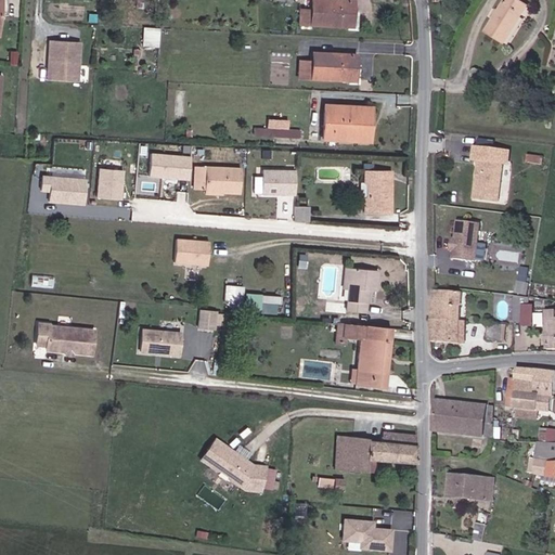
[(300,10),(299,24),(356,27),(357,11),(353,11),(353,0),(346,0),(311,0),(311,10),(300,10)]
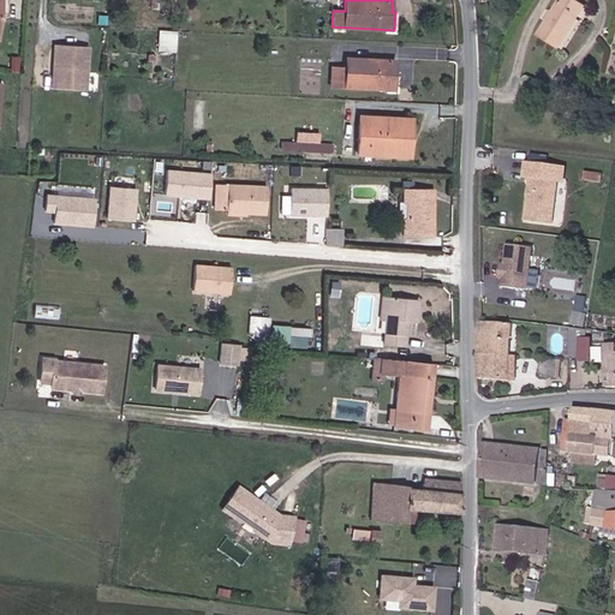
[(561,0),(554,13),(548,22),(539,35),(560,47),(585,9),(571,0),(561,0)]
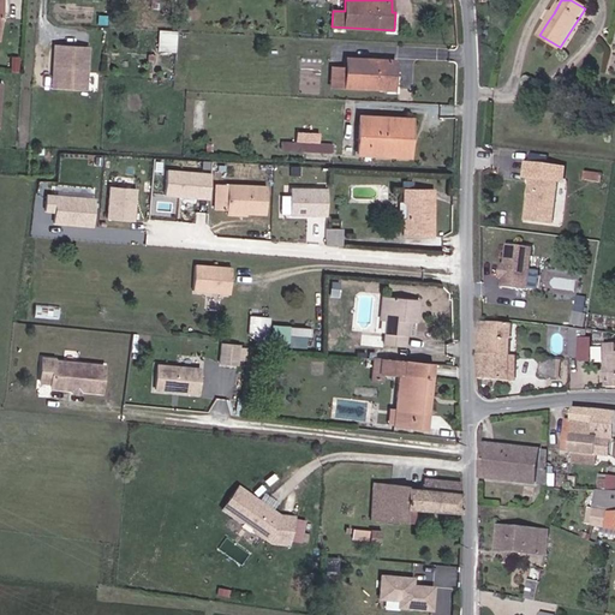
[(175,51),(177,30),(161,29),(160,49),(175,51)]
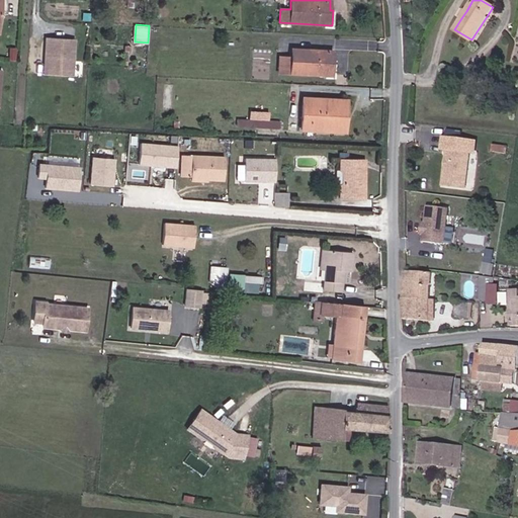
[(48,74),(54,74),(55,64),(56,37),(47,36),(46,57),(48,57),(48,74)]
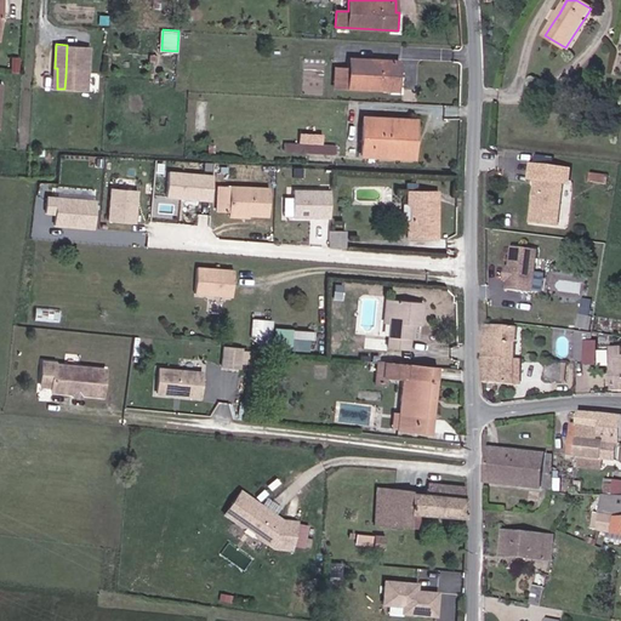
[(66,77),(64,89),(84,90),(85,69),(87,69),(89,46),(67,45),(66,77)]
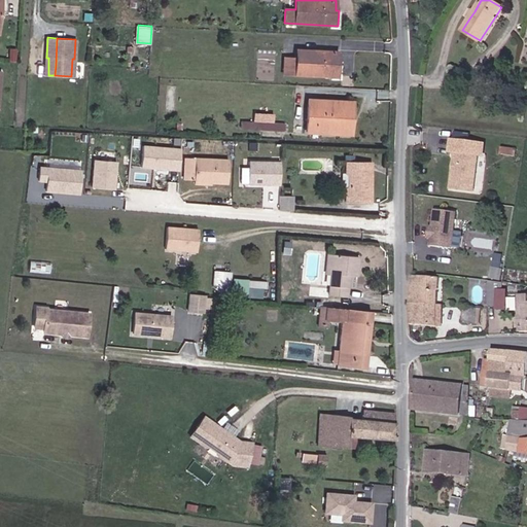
[(8,62),(15,62),(16,48),(9,48),(8,62)]
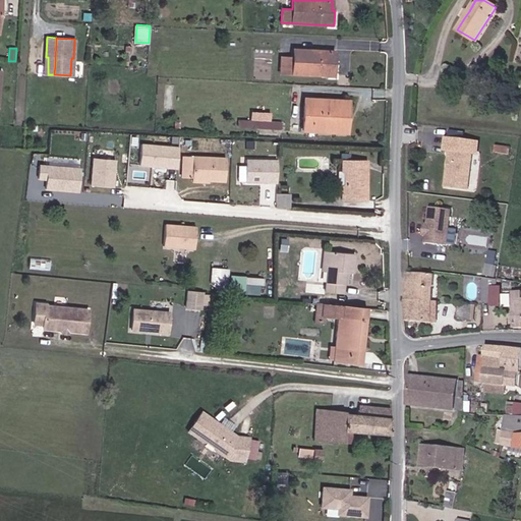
[(331,61),(334,61),(334,51),(293,49),(294,58),(280,58),(279,73),(330,75),(331,61)]
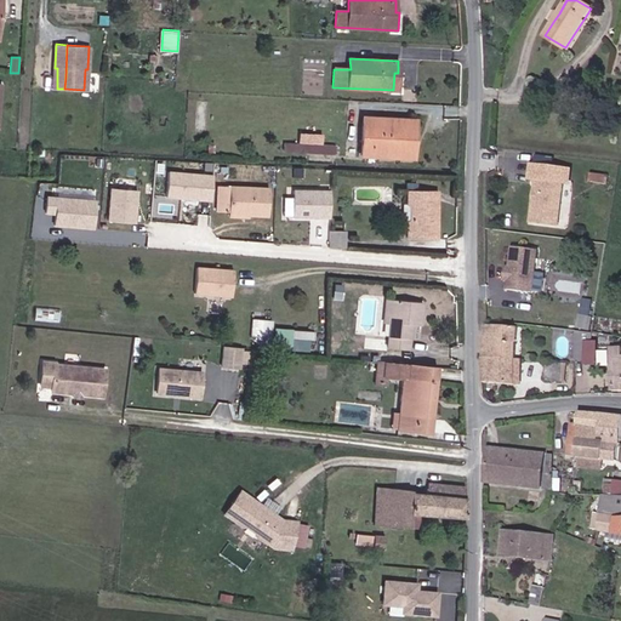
[(363,118),(360,155),(412,158),(415,120),(363,118)]
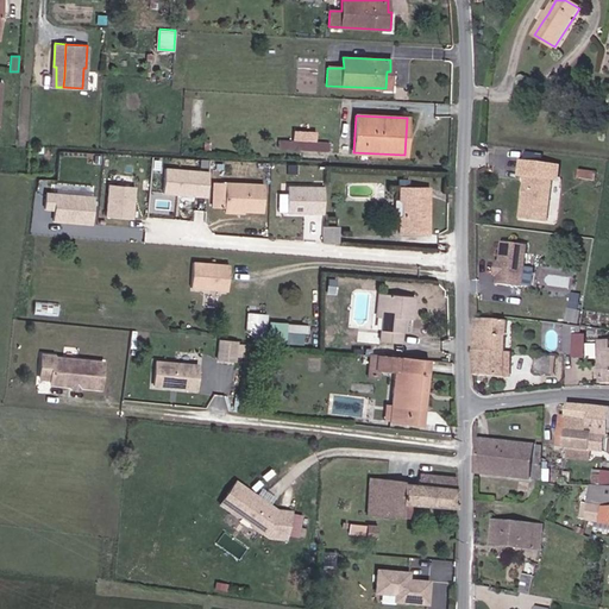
[(330,143),(290,140),(290,149),(330,151),(330,143)]
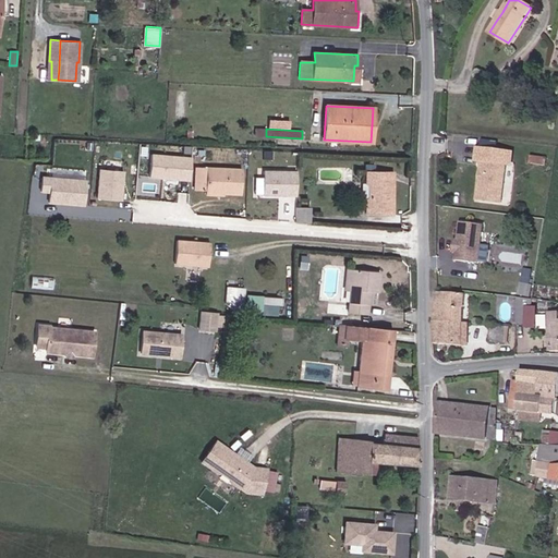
[(481,199),(504,203),(508,164),(499,162),(500,150),(481,148),(480,161),(485,161),(481,199)]
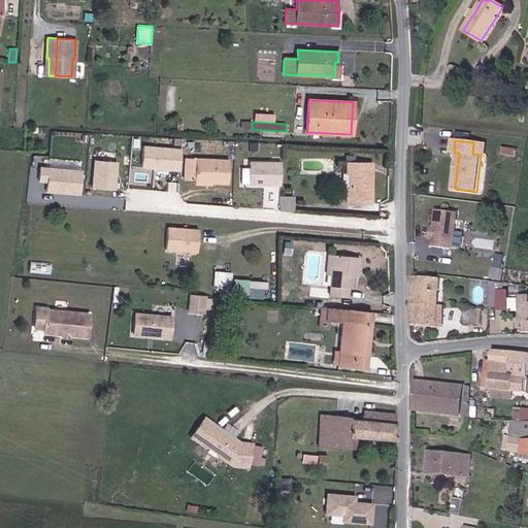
[(473,142),(472,154),(481,155),(486,156),(487,143),(473,142)]
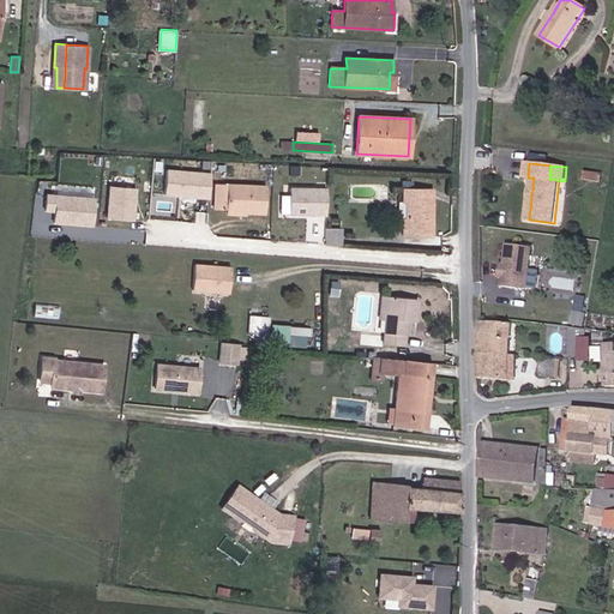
[(211,173),(169,169),(167,197),(210,199),(211,173)]
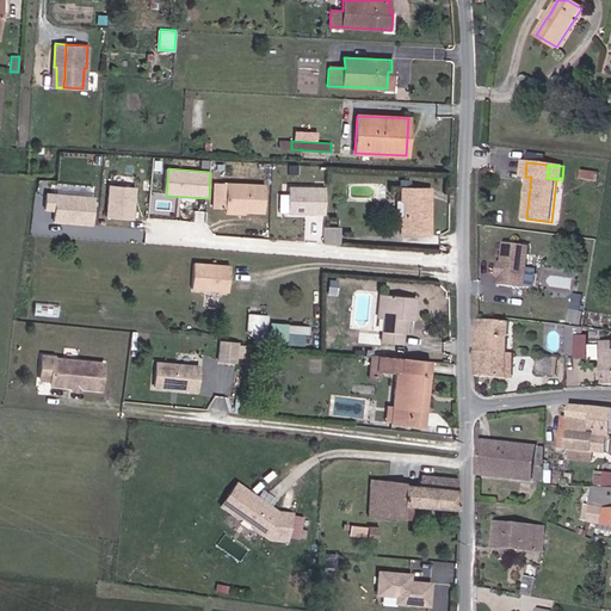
[(224,208),(226,183),(214,181),(213,207),(224,208)]
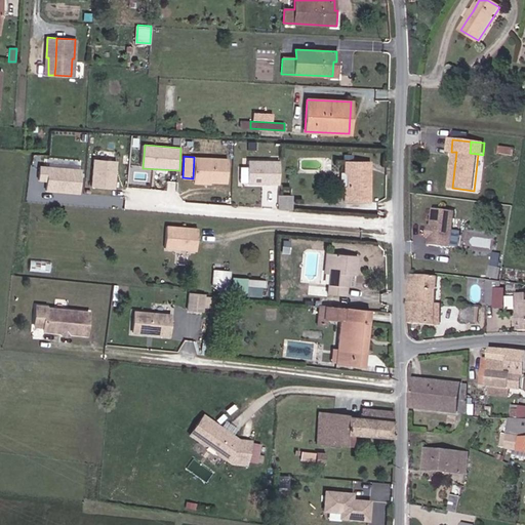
[(228,158),(194,157),(193,178),(209,179),(209,182),(226,182),(228,158)]
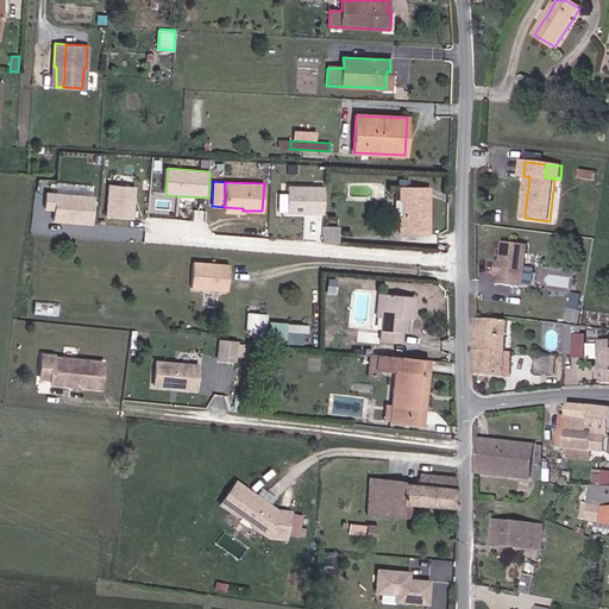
[(429,220),(429,201),(429,186),(400,186),(401,200),(405,205),(405,217),(400,221),(400,234),(429,233),(429,220)]
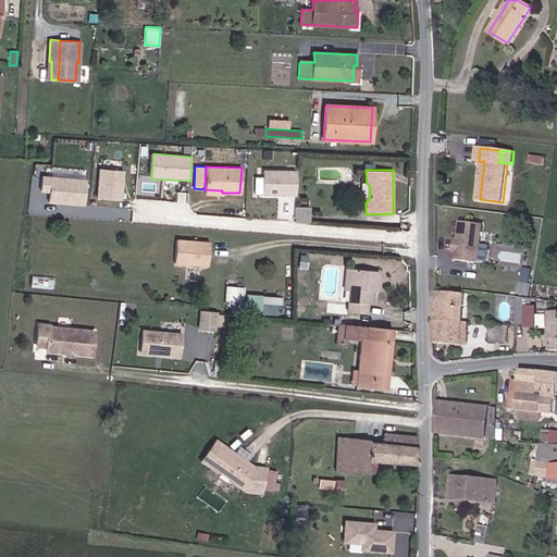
[(125,173),(100,171),(97,199),(123,202),(125,173)]
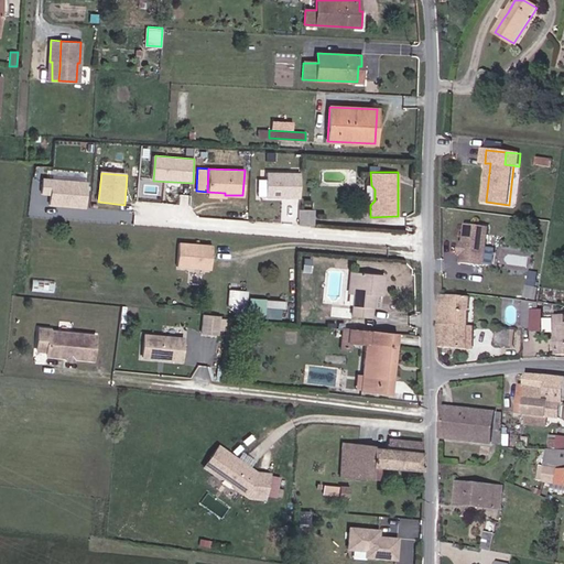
[(300,174),(268,174),(268,201),(300,201),(300,174)]
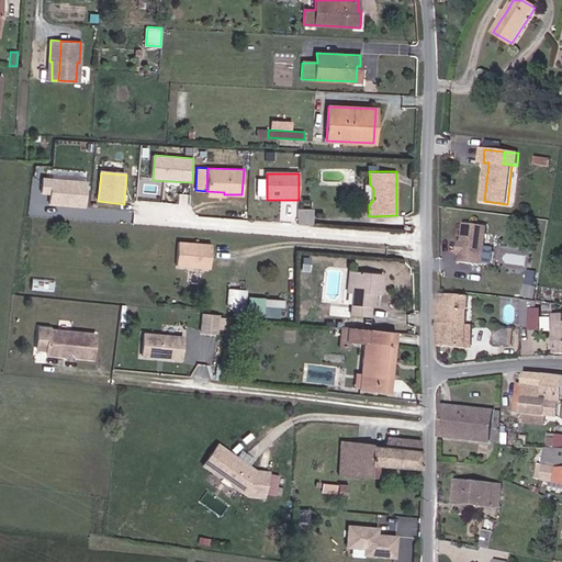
[(88,182),(53,178),(49,204),(85,208),(88,182)]
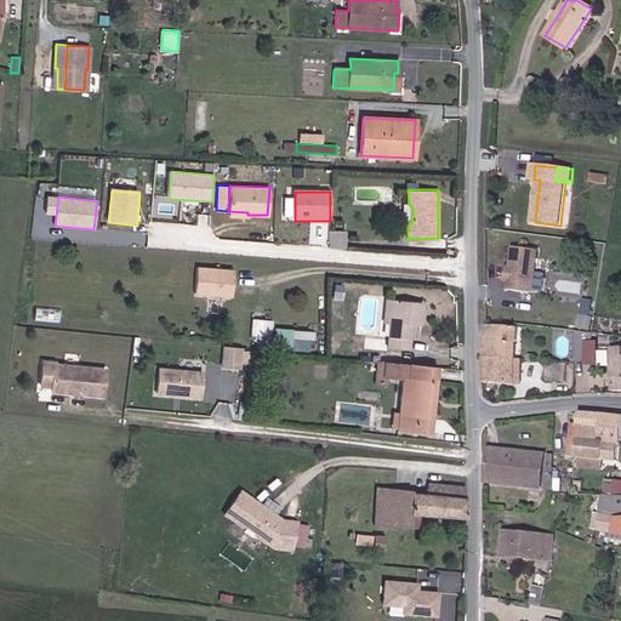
[(346,232),(329,232),(329,249),(346,249),(346,232)]
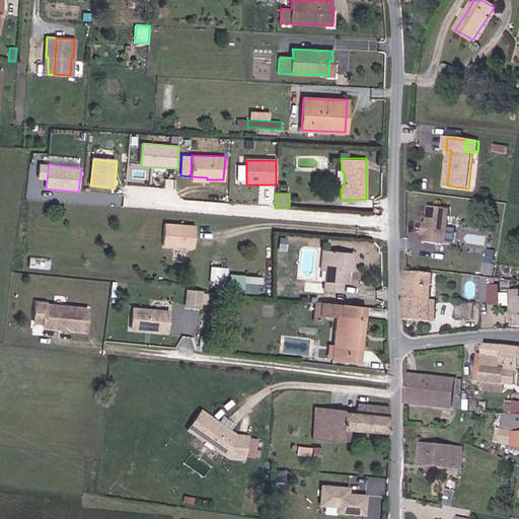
[(448,244),(452,209),(431,207),(426,242),(448,244)]
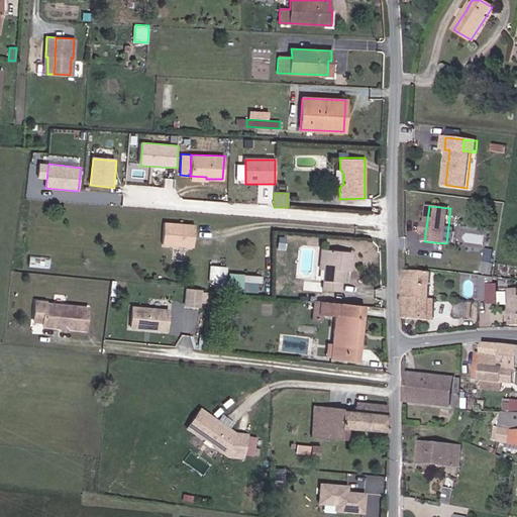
[(193,225),(162,223),(160,244),(191,246),(193,225)]
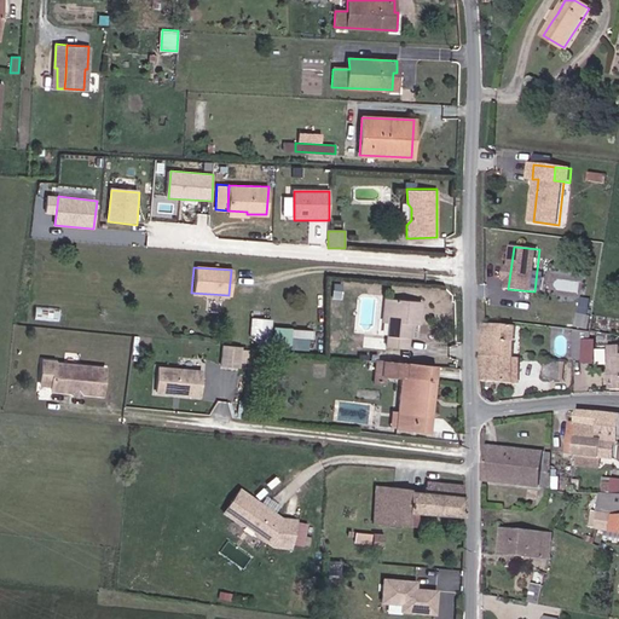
[(411,339),(411,330),(411,325),(422,325),(423,302),(392,300),(391,322),(388,348),(408,350),(408,339),(411,339)]
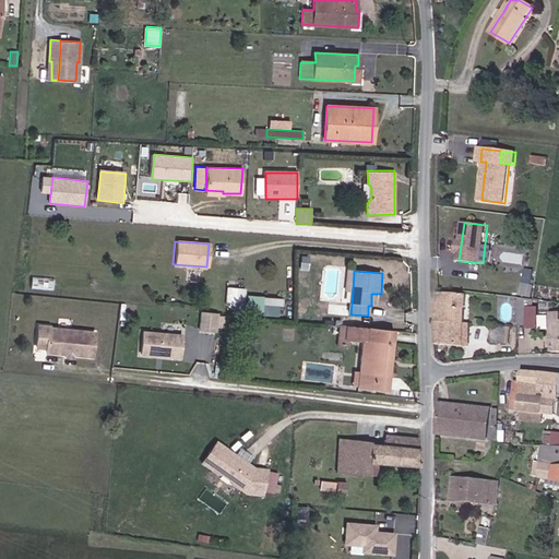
[(223,304),(232,305),(234,287),(224,287),(223,304)]
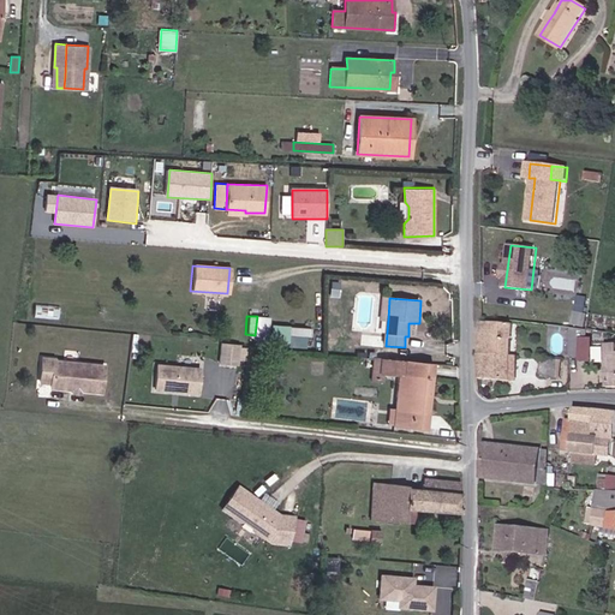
[(264,335),(266,317),(257,316),(255,335),(264,335)]
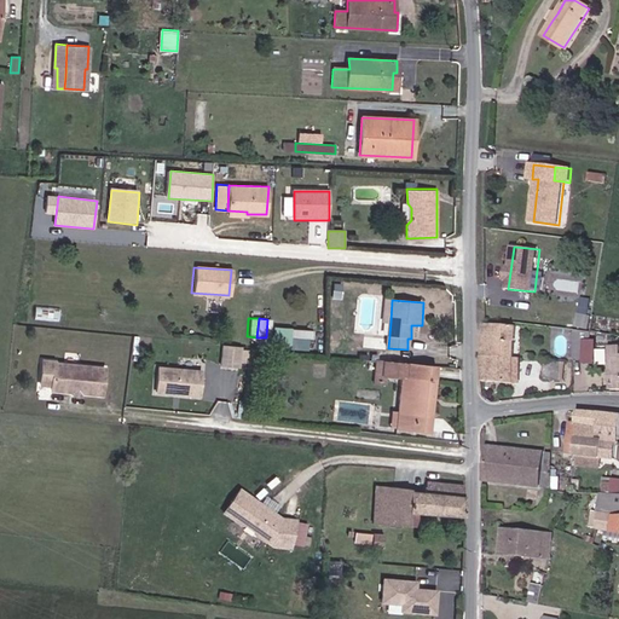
[(486,323),(482,357),(482,381),(513,382),(514,358),(516,327),(486,323)]
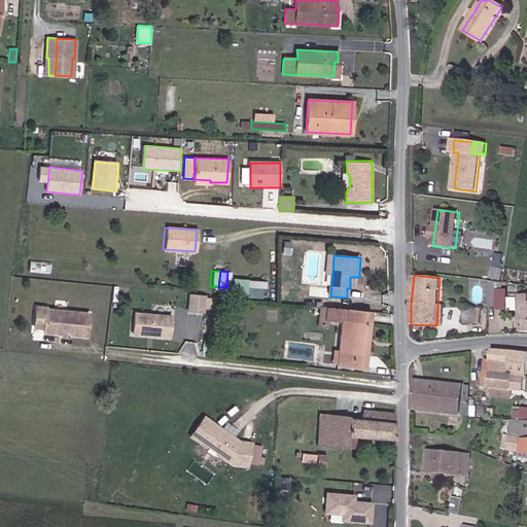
[(235,277),(233,293),(264,295),(266,280),(235,277)]
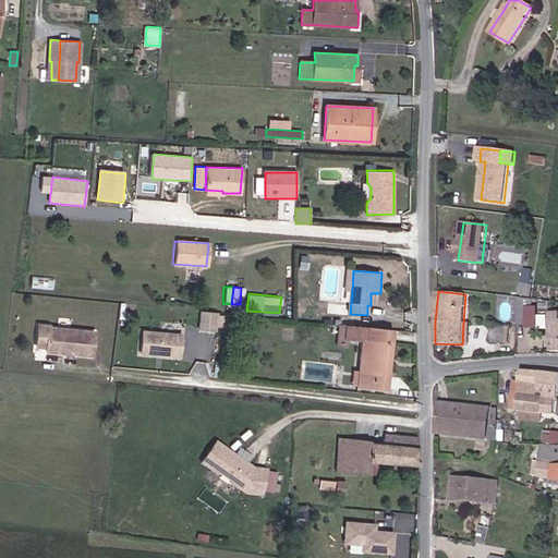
[(533,299),(518,296),(517,325),(526,325),(526,307),(532,307),(533,299)]
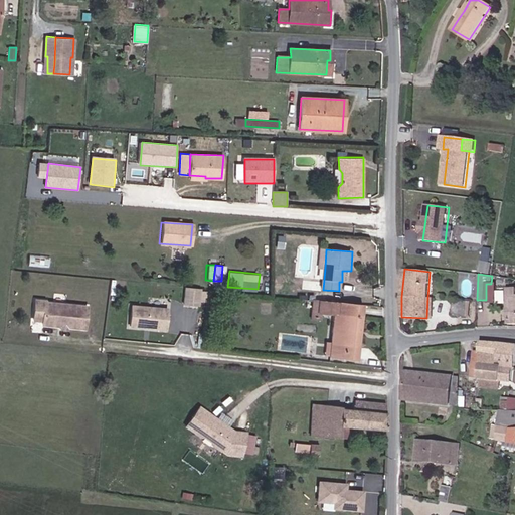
[(486,300),(494,300),(494,284),(491,284),(486,284),(486,300)]
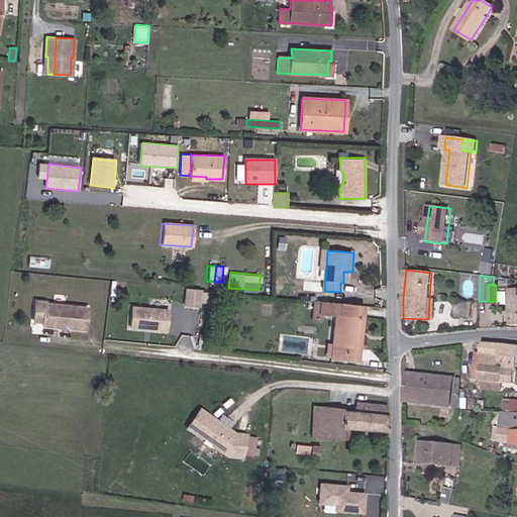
[(198,290),(183,288),(181,304),(196,306),(198,290)]
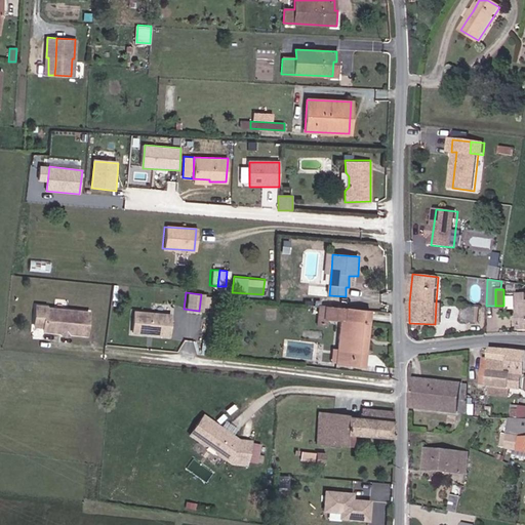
[(65,332),(82,333),(85,311),(42,307),(42,306),(33,304),(31,324),(40,325),(39,329),(57,331),(59,331),(59,328),(64,328),(63,331),(65,332)]
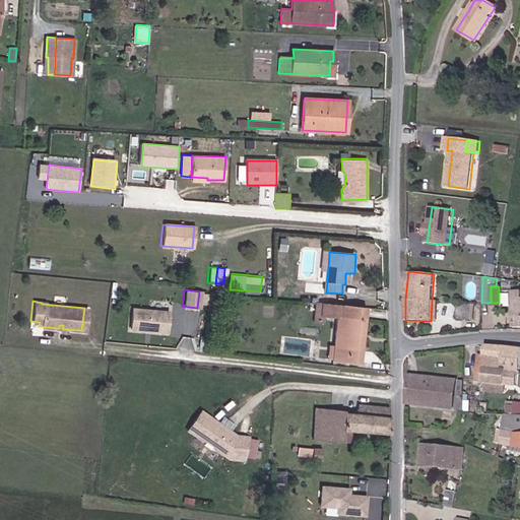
[(334,345),(332,359),(361,362),(366,309),(316,304),(314,318),(323,319),(323,316),(337,318),(334,345)]
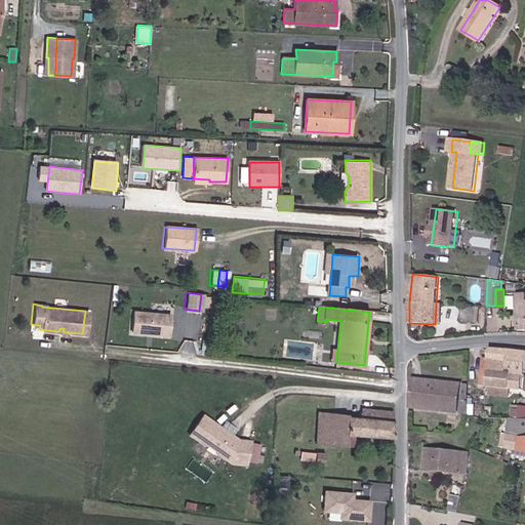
[(475,322),(476,307),(462,307),(461,321),(475,322)]
